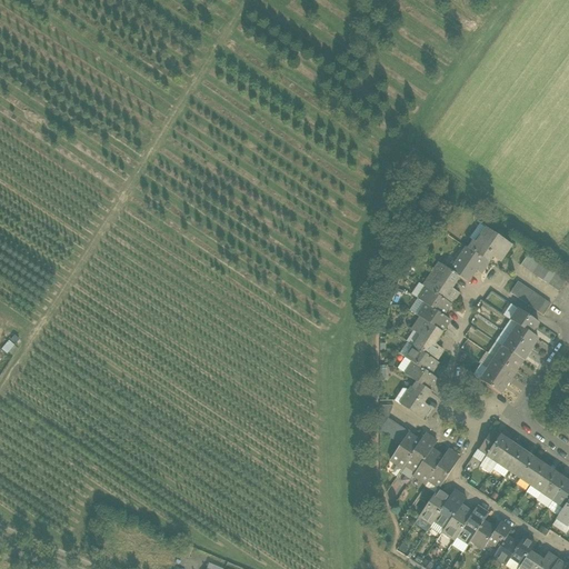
[(476,243),(486,229),(479,225),(469,240),(472,242),(476,243)]
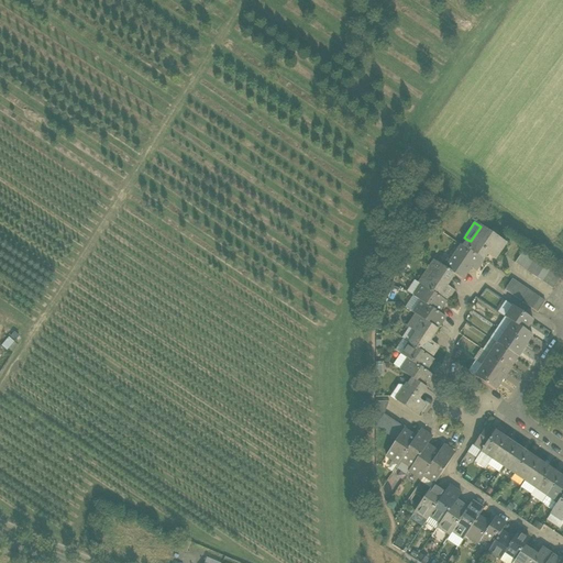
[(467,240),(463,247),(483,261),(486,255),(494,261),(506,243),(481,227),(471,241),(467,240)]
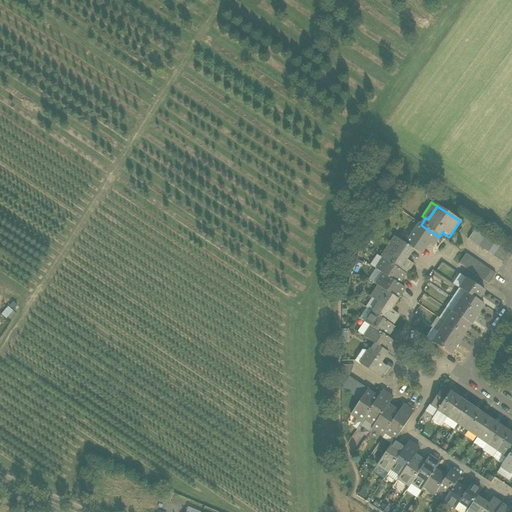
[(419,223),(405,244),(413,249),(419,254),(426,244),(432,247),(439,237),(421,225),(419,223)]
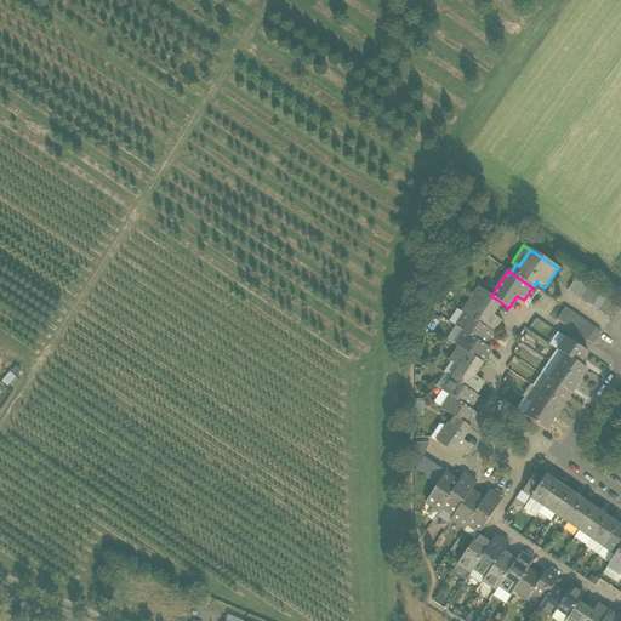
[(568,290),(580,298),(588,286),(582,283),(576,278),(568,290)]
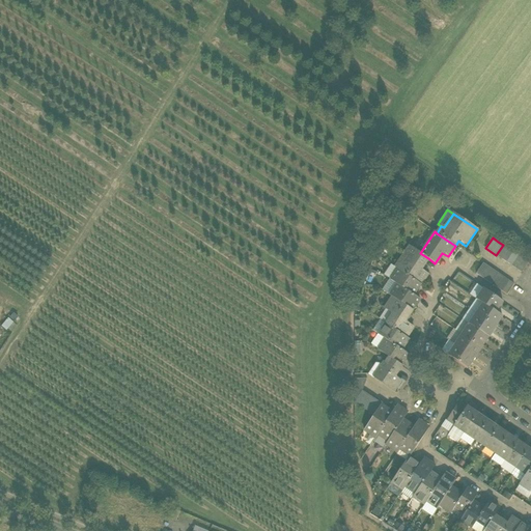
[(496,255),(501,258),(508,248),(503,245),(496,255)]
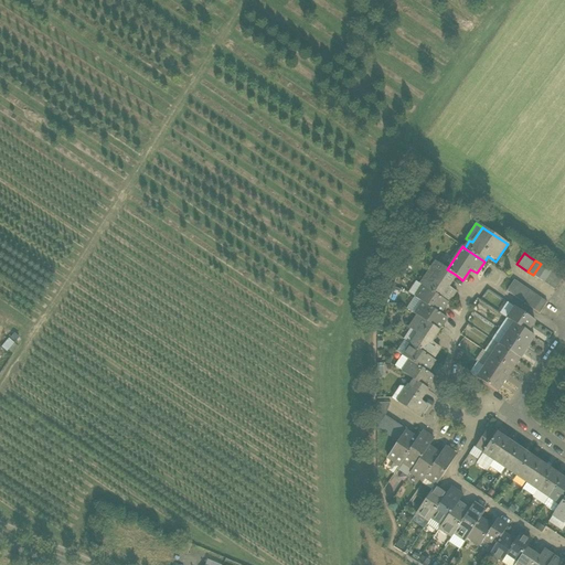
[(432,275),(439,264),(436,263),(420,285),(424,287),(426,288),(434,277),(432,275)]
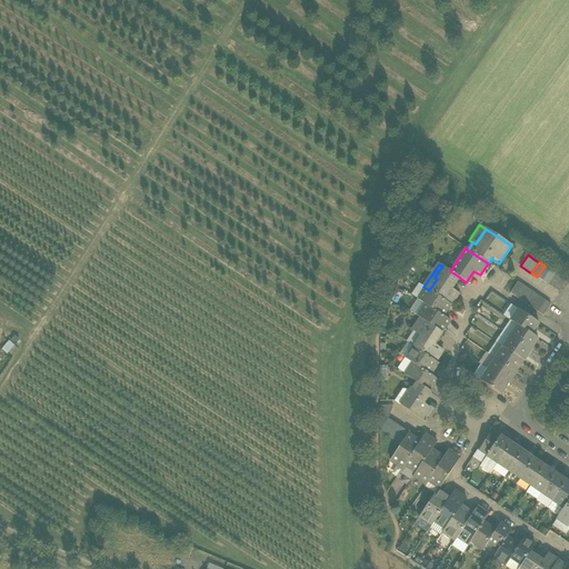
[(437,279),(429,290),(450,306),(459,293),(451,289),(459,277),(450,271),(442,266),(435,277),(437,279)]
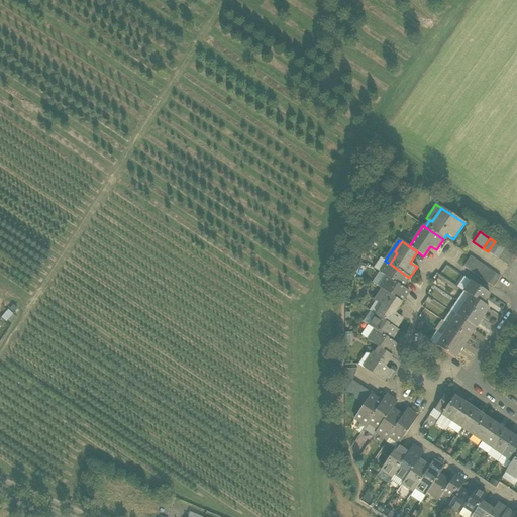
[(488,251),(493,255),(500,245),(495,241),(488,251)]
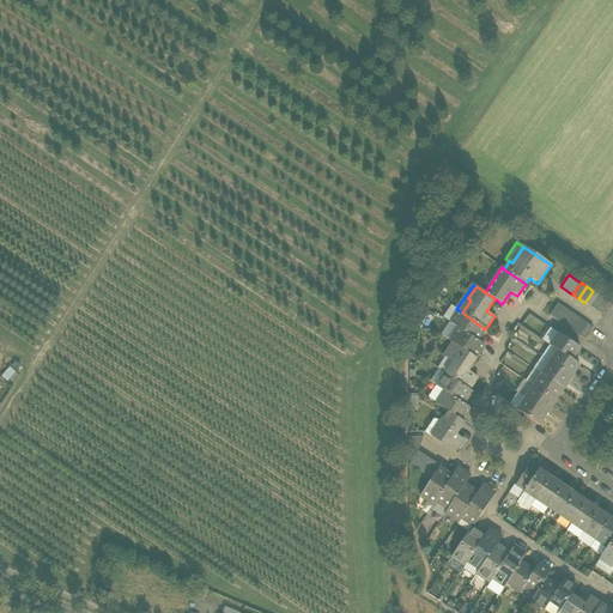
[(584,303),(590,307),(599,295),(593,291),(584,303)]
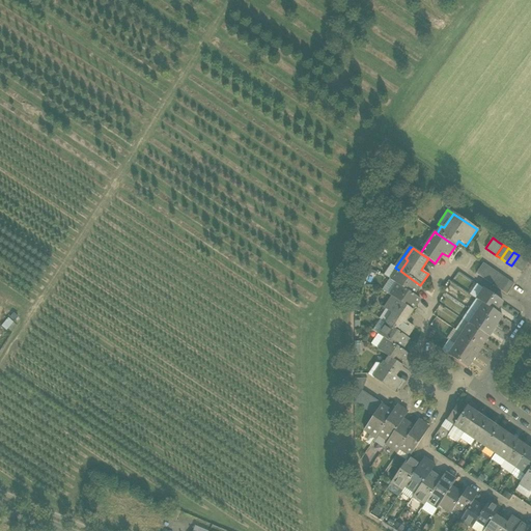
[(511,266),(516,269),(524,258),(519,255),(511,266)]
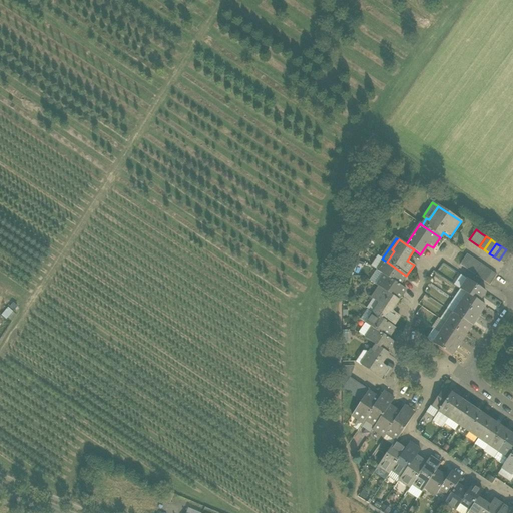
[(511,253),(506,249),(499,260),(504,264),(511,253)]
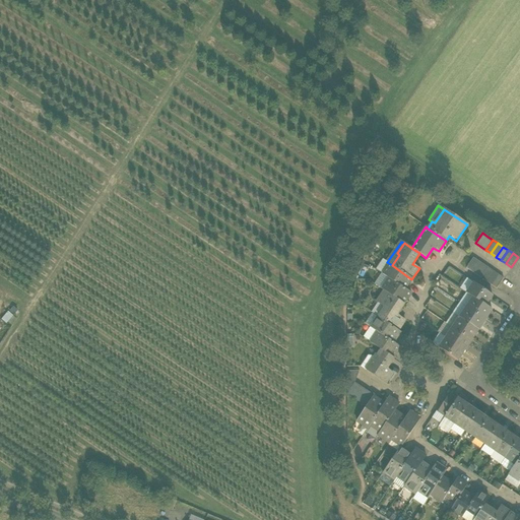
[(466,268),(471,272),(477,262),(472,258),(466,268)]
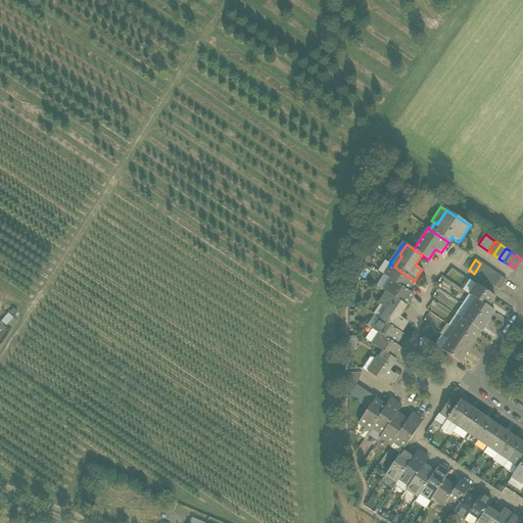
[(384,277),(392,266),(389,264),(385,260),(378,272),(383,276),(384,277)]
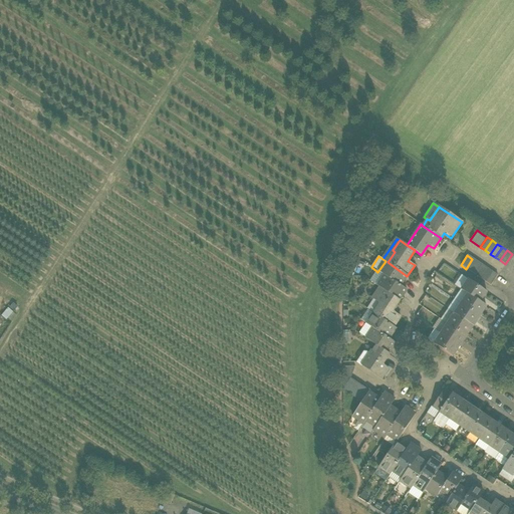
[(466,269),(471,272),(477,262),(472,259),(466,269)]
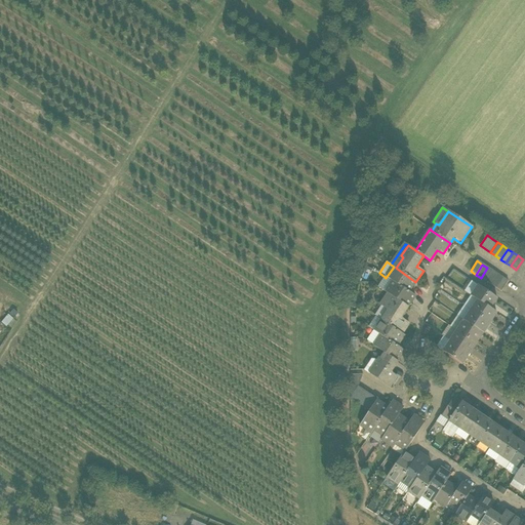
[(386,278),(393,282),(393,281),(408,292),(415,282),(396,268),(394,267),(386,278)]
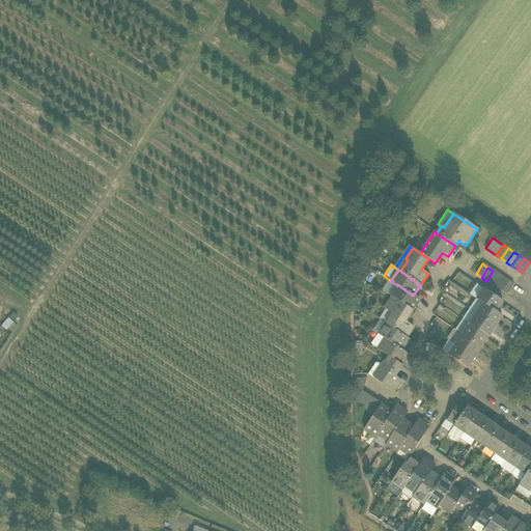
[(486,281),(492,284),(498,274),(493,271),(486,281)]
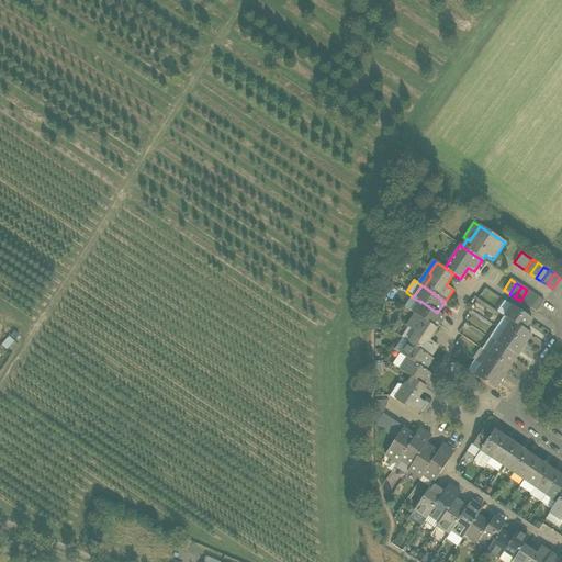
[(520,301),(526,305),(532,294),(527,290),(520,301)]
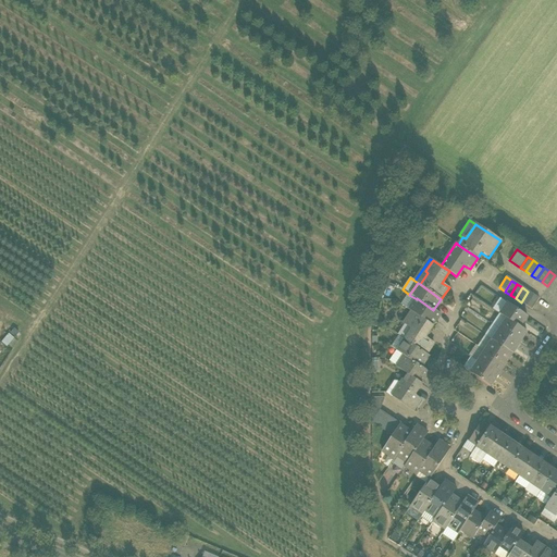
[(521,302),(527,306),(533,295),(528,292),(521,302)]
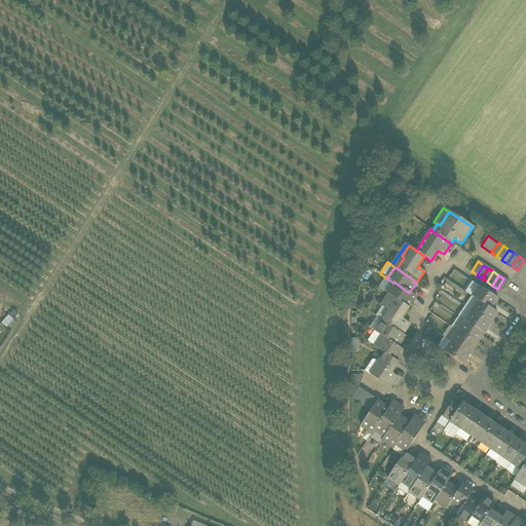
[(386,293),(393,283),(386,278),(385,277),(378,288),(386,293)]
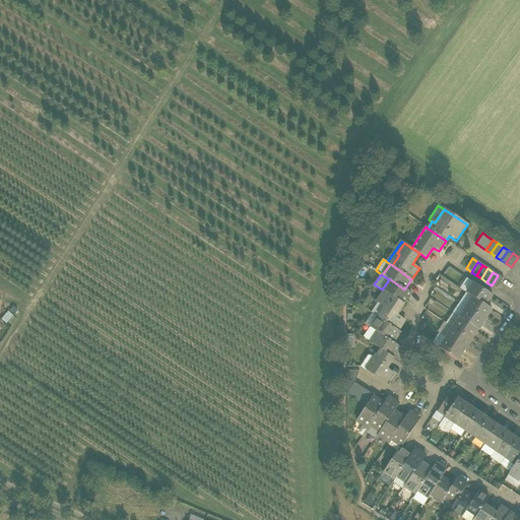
[(503,278),(498,275),(492,285),(497,289),(503,278)]
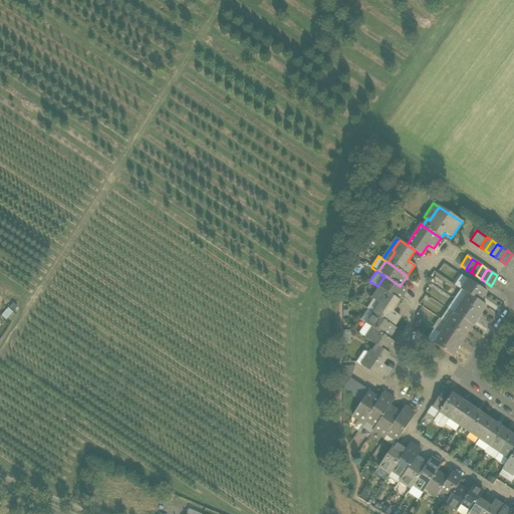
[(435,280),(445,288),(450,281),(440,274),(435,280)]
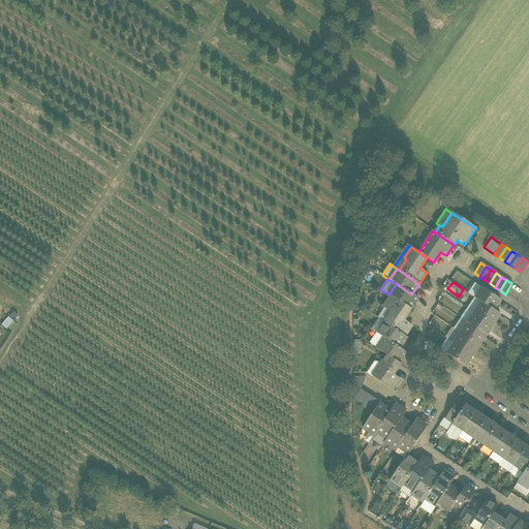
[(389,294),(392,297),(410,309),(411,310),(418,299),(411,294),(396,283),(396,284),(389,294)]
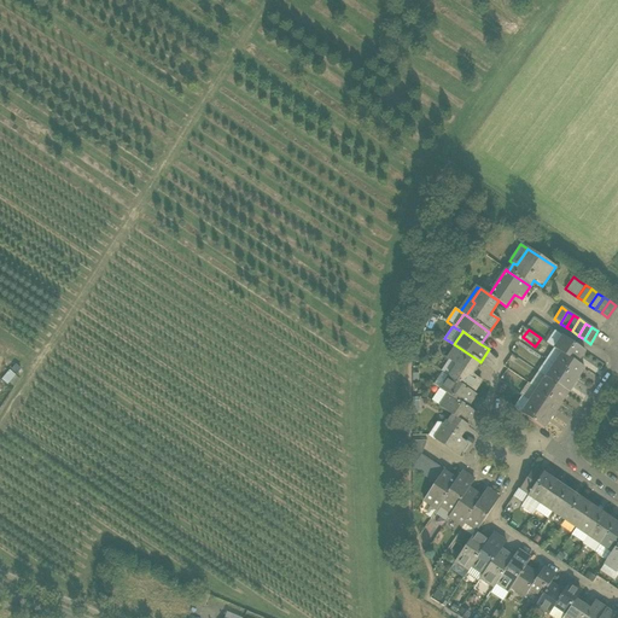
[(554,349),(563,337),(554,331),(547,343),(554,349)]
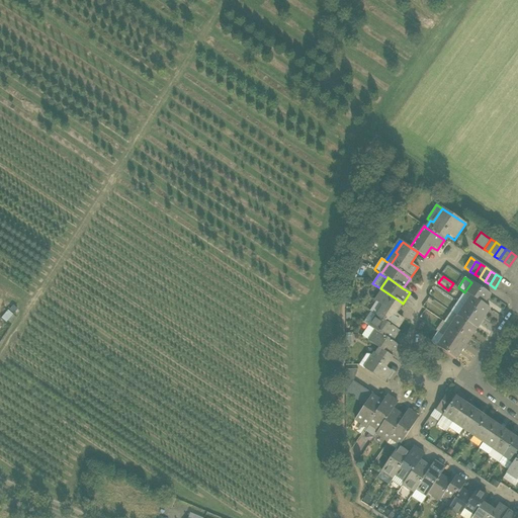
[(464,292),(471,296),(484,305),(490,294),(471,282),(464,292)]
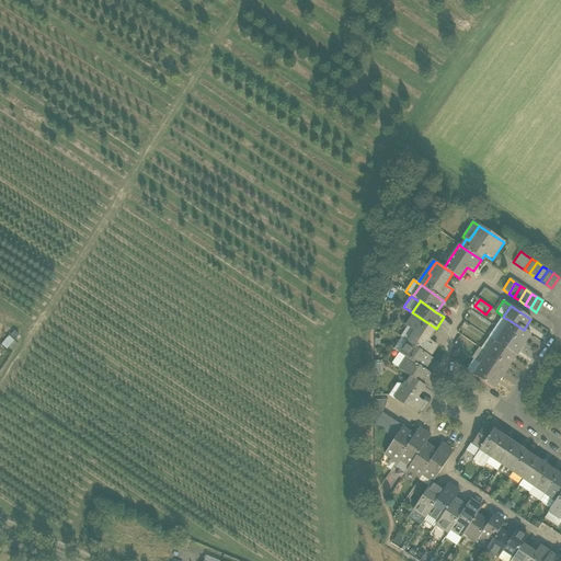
[(414,332),(408,342),(430,356),(436,345),(427,340),(435,328),(415,315),(407,328),(414,332)]
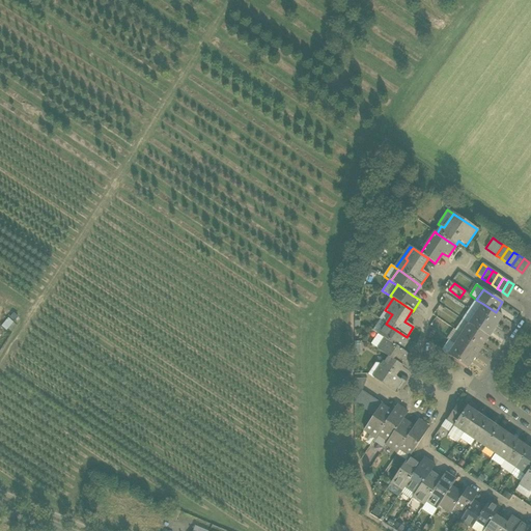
[(470,310),(476,314),(483,304),(476,300),(470,310)]
